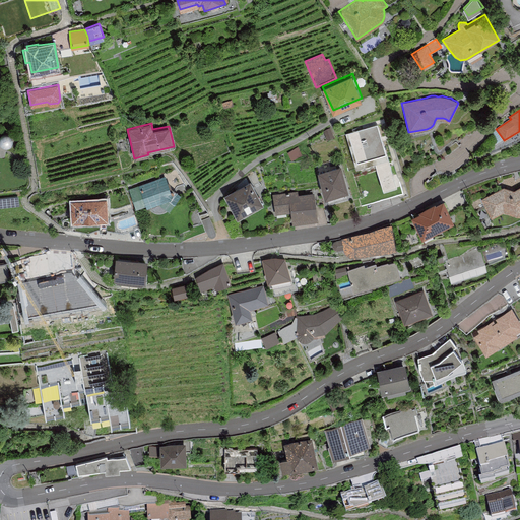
[(377,123),(346,133),(356,167),(375,160),(383,189),(396,185),(377,123)]
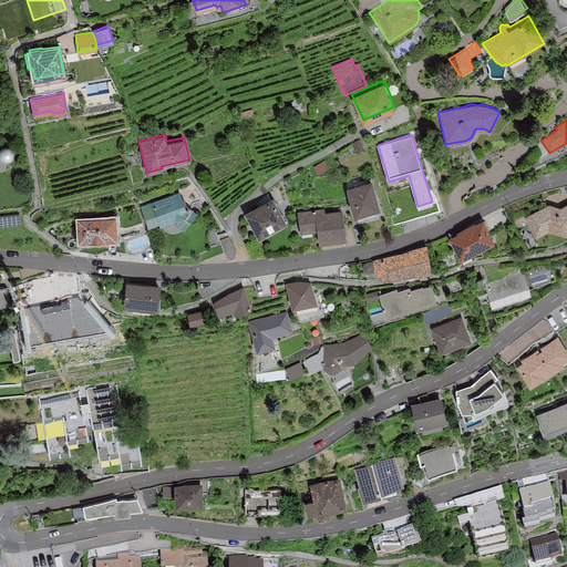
[(363,148),(359,138),(352,141),(356,151),(363,148)]
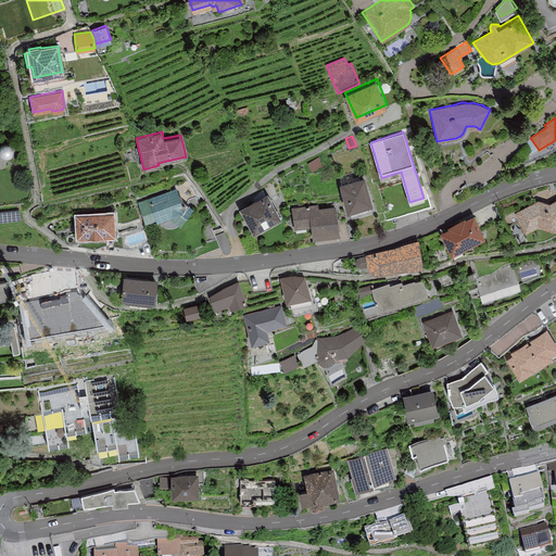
[(371,202),(364,176),(339,184),(346,210),(371,202)]
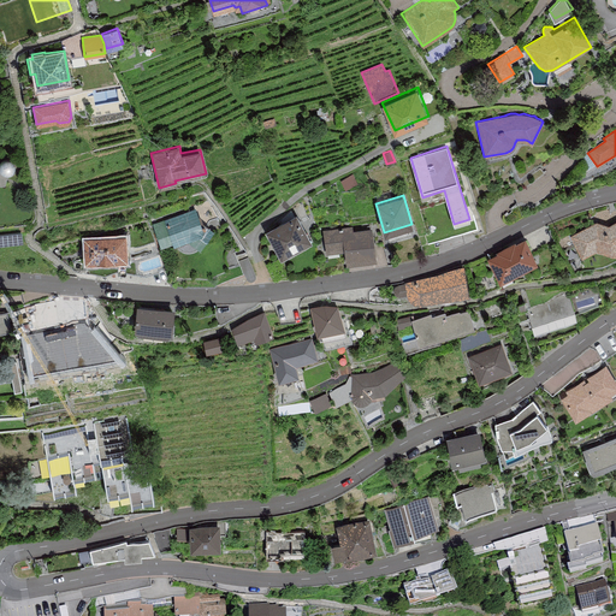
[(195,207),(152,223),(161,246),(172,242),(173,244),(176,247),(177,248),(179,250),(183,252),(185,253),(189,253),(193,253),(195,252),(199,249),(201,248),(213,229),(207,225),(202,224),(195,207)]
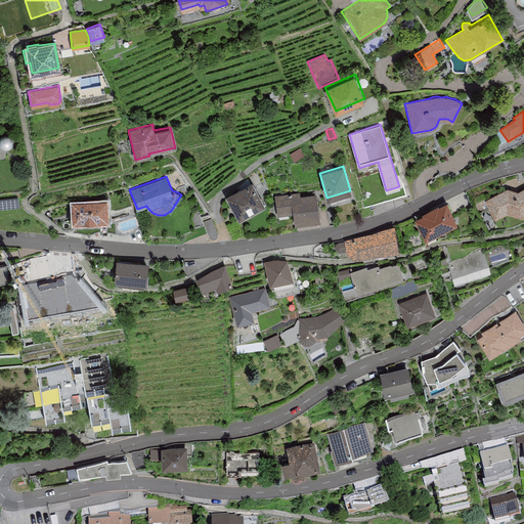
[(253,181),(226,195),(238,218),(264,205),(253,181)]
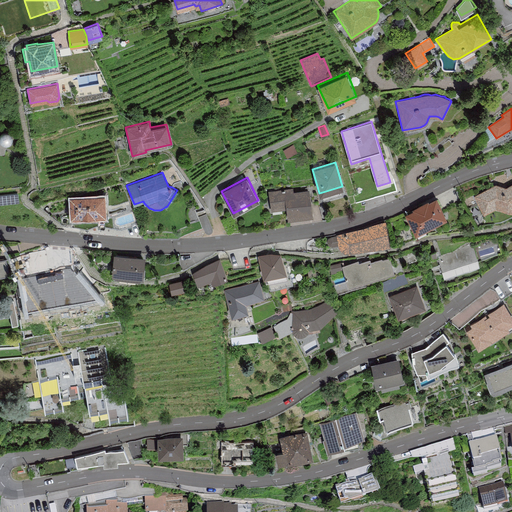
[(496,183),(474,195),(483,213),(496,207),(504,209),(508,210),(511,211),(511,210),(511,183),(506,186),(496,183)]
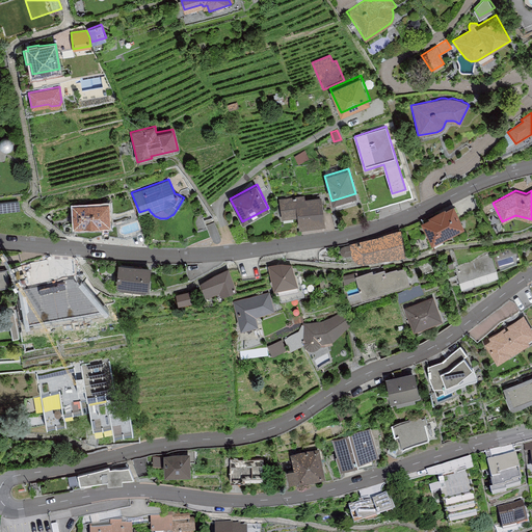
[(299,228),(325,224),(321,196),(304,198),(304,195),(278,198),(282,219),(297,217),(299,228)]
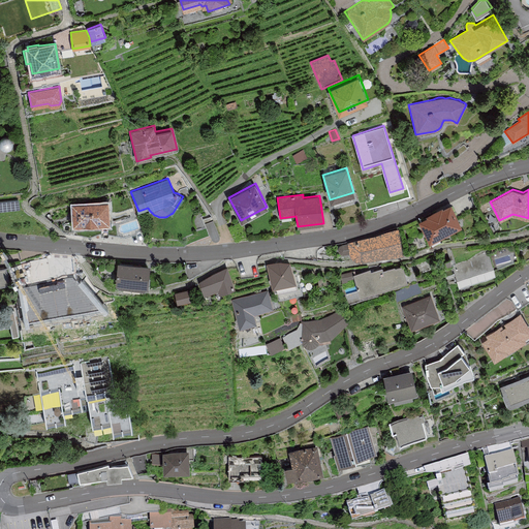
[(107,200),(71,203),(73,224),(110,221),(107,200)]
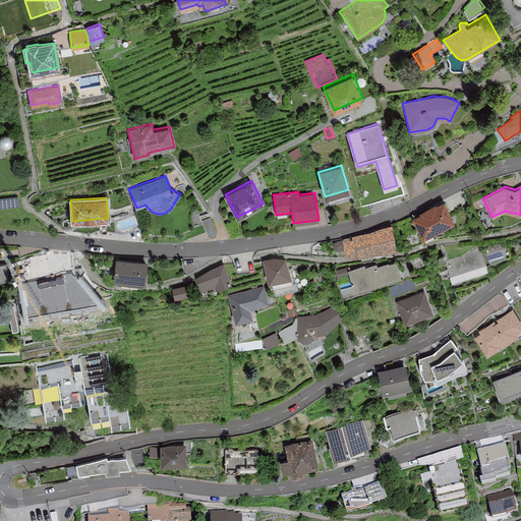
[(412,217),(422,236),(454,221),(444,200),(437,205),(436,204),(419,212),(420,213),(412,217)]
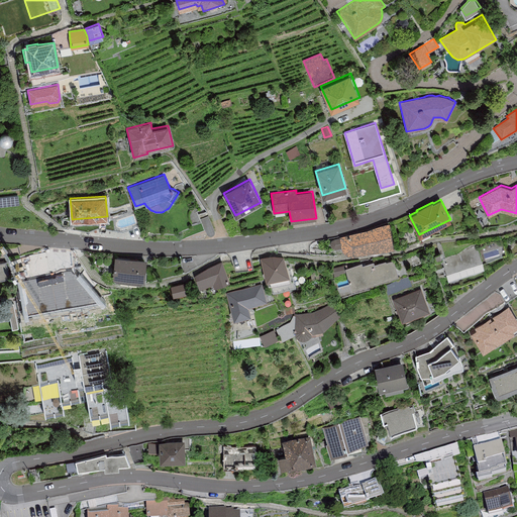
[(357,251),(393,245),(389,222),(367,229),(339,236),(340,238),(333,239),(332,240),(331,241),(330,243),(331,244),(332,246),(333,247),(335,247),(342,246),(342,248),(343,249),(344,251),(347,252),(350,252),(353,252),(357,251)]
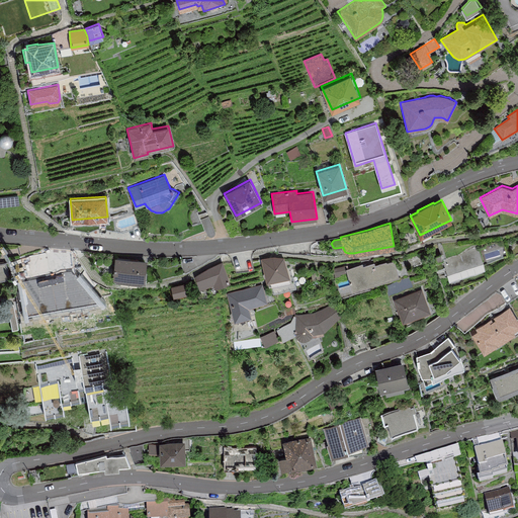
[(503,241),(480,246),(485,263),(506,255),(503,241)]
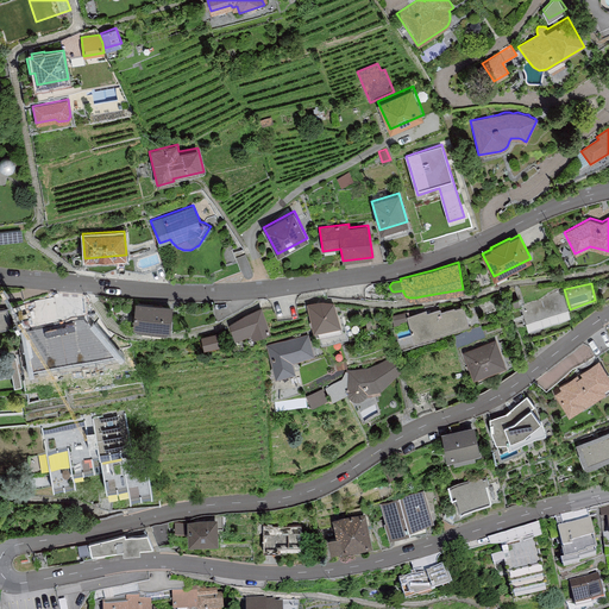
[(528,330),(570,315),(562,289),(520,305),(528,330)]
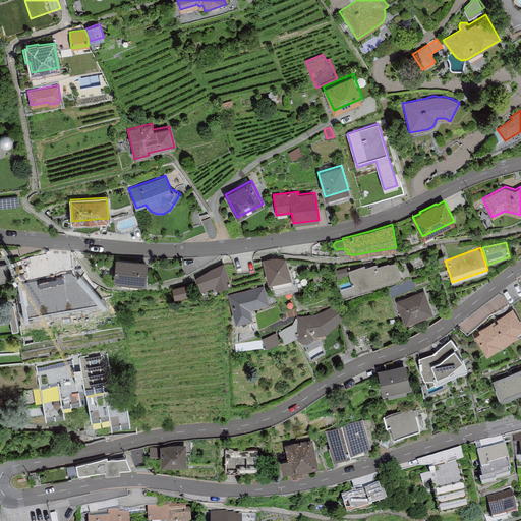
[(8,261),(10,270),(12,269),(27,265),(33,264),(30,254),(8,261)]
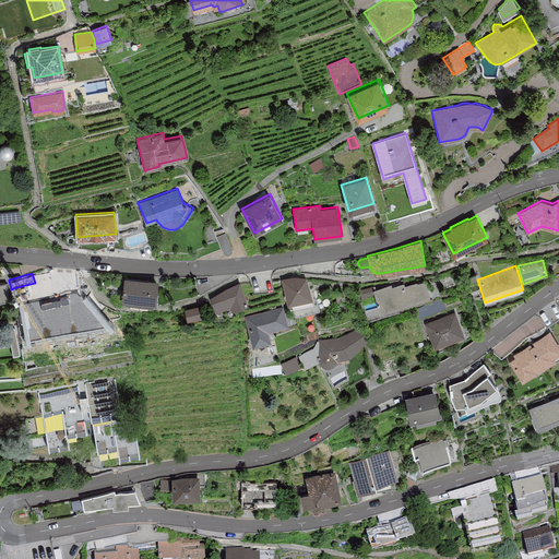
[(282,278),(288,301),(312,297),(306,276),(294,275),(282,278)]
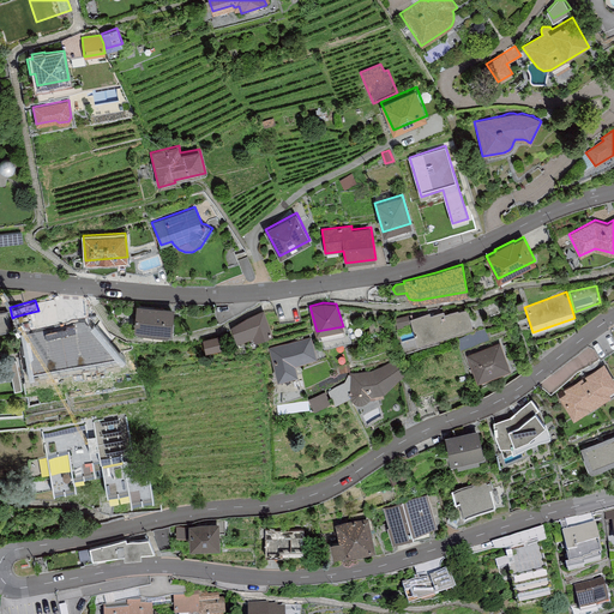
[(174,306),(136,304),(134,330),(137,330),(137,331),(168,333),(168,332),(172,332),(174,306)]
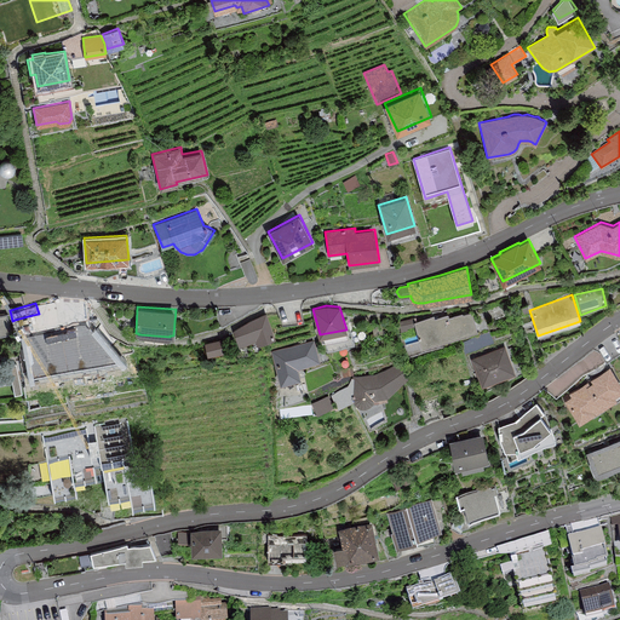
[(92,310),(73,308),(72,322),(85,323),(98,325),(98,317),(91,316),(92,310)]
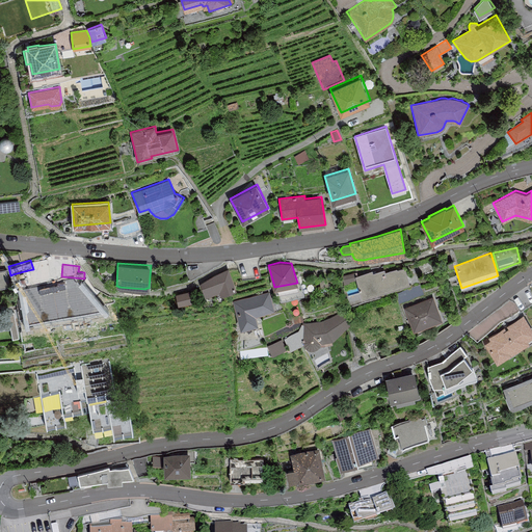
[(355,275),(356,280),(362,296),(409,281),(404,266),(397,268),(397,267),(386,271),(384,268),(373,272),(373,269),(355,275)]
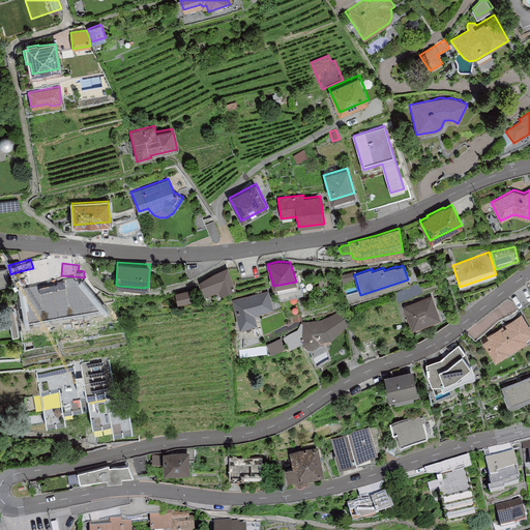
[(198,282),(204,296),(218,289),(219,293),(235,287),(228,267),(198,282)]
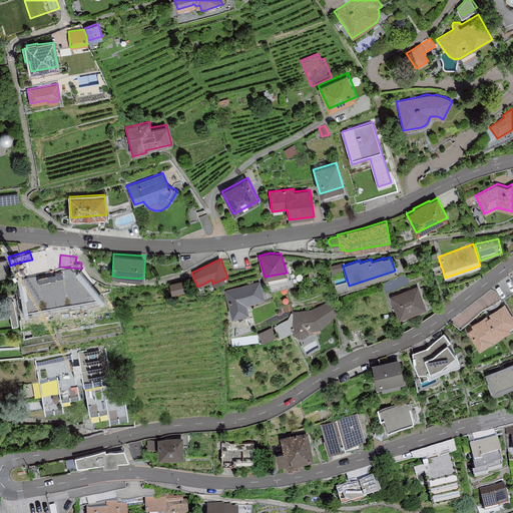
[(0,276),(8,274),(5,260),(0,260),(0,276)]
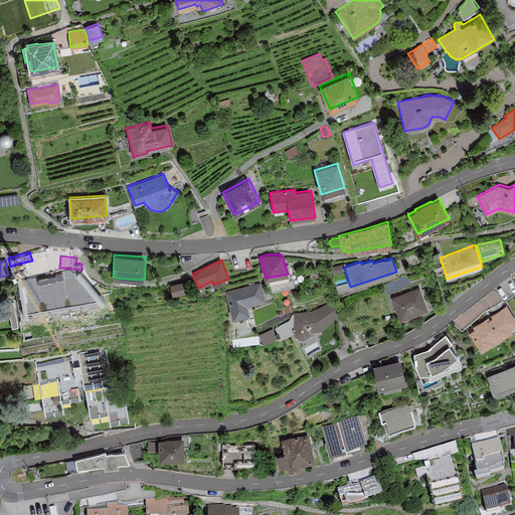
[(21,267),(23,275),(28,274),(35,272),(32,261),(27,262),(28,266),(21,267)]
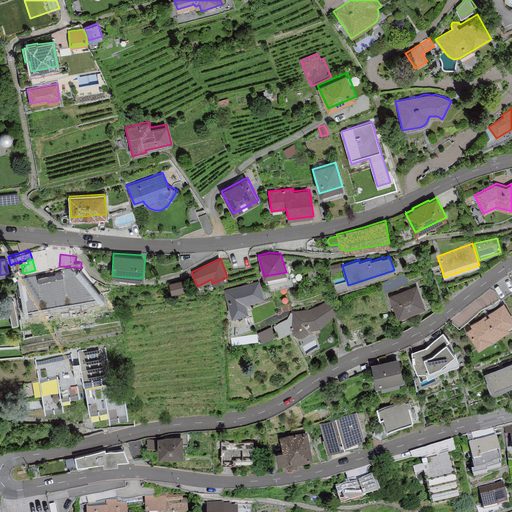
[(342,265),(342,262),(329,265),(331,273),(336,272),(335,270),(343,269),(342,265)]
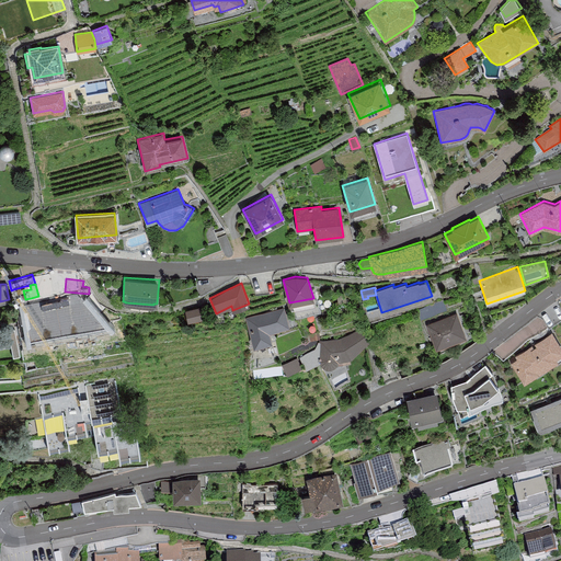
[(38,296),(31,298),(33,312),(27,315),(32,335),(70,329),(72,340),(106,334),(102,310),(89,296),(77,297),(77,293),(65,292),(49,290),(39,292),(41,296),(38,296)]
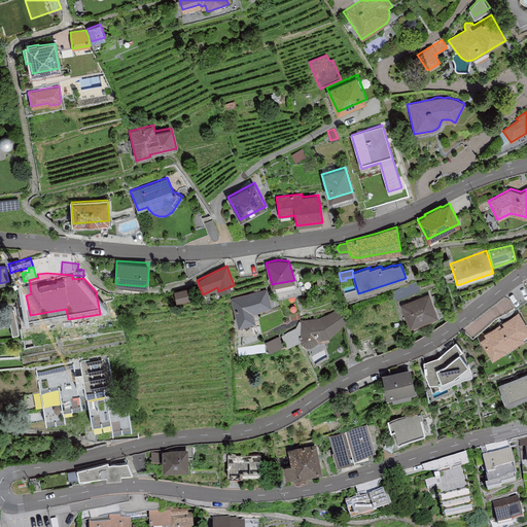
[(174,290),(176,300),(189,297),(187,288),(174,290)]
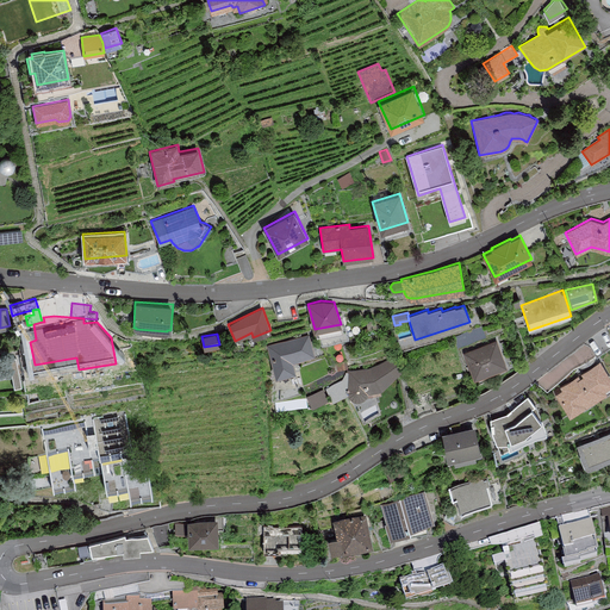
[(315,355),(309,334),(267,344),(275,377),(296,372),(293,361),(315,355)]
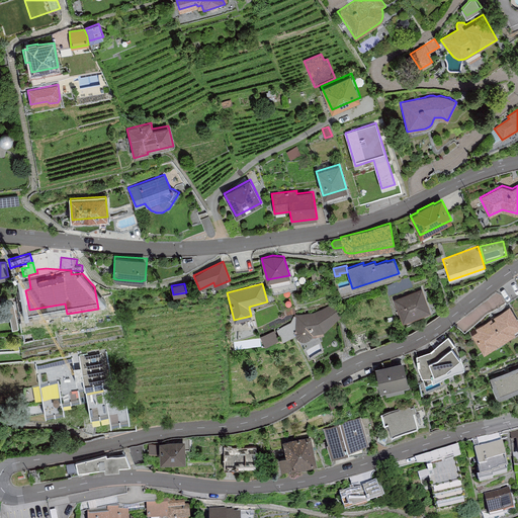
[(422,288),(395,298),(403,321),(430,311),(422,288)]
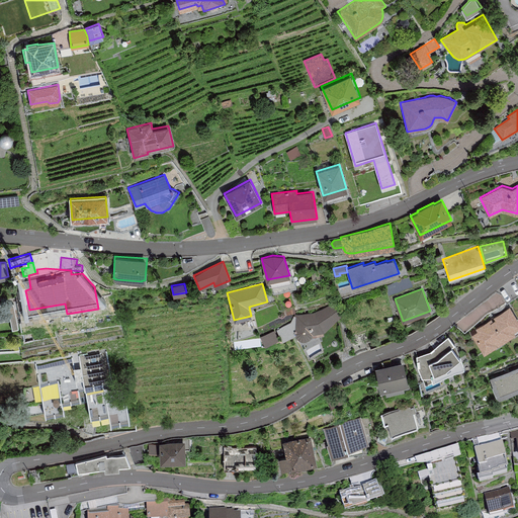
[(313,312),(294,315),(290,323),(276,330),(282,341),(295,335),(295,336),(297,337),(299,339),(301,340),(305,339),(308,339),(310,337),(312,336),(312,333),(324,330),(342,313),(332,304),(313,312)]
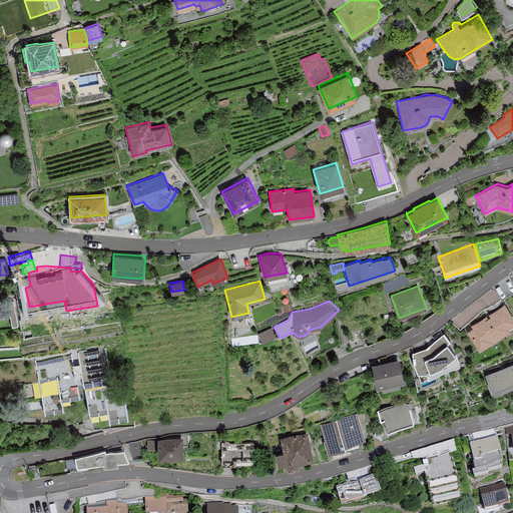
[(18,325),(13,302),(7,303),(12,326),(18,325)]
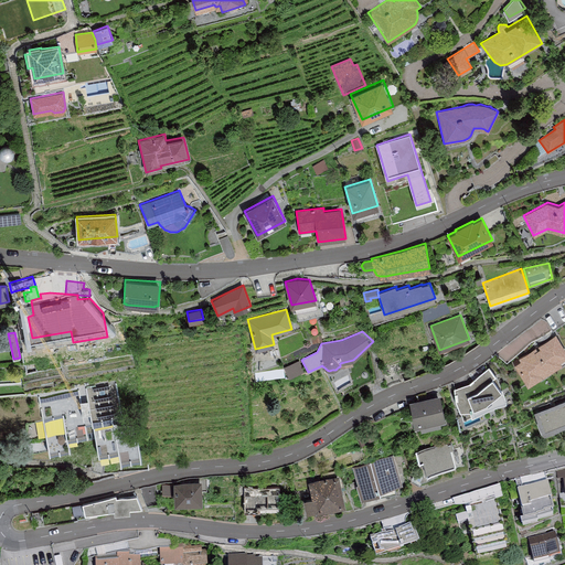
[(533,349),(547,371),(562,362),(561,360),(564,356),(564,347),(555,332),(537,344),(537,345),(533,349)]
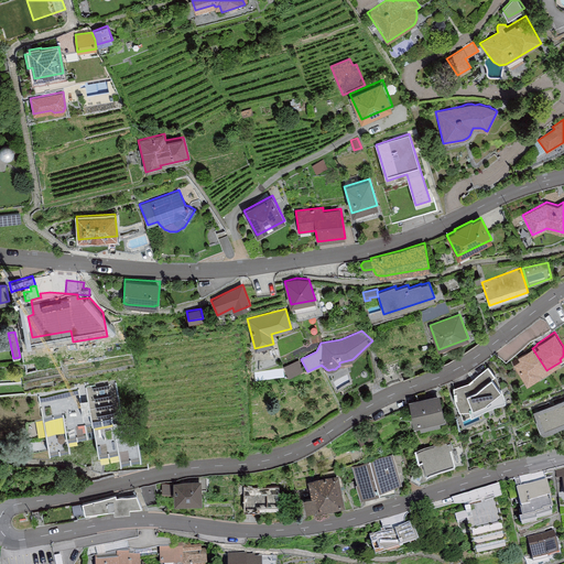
[(546,370),(532,348),(518,357),(519,359),(513,362),(527,383),(546,370)]
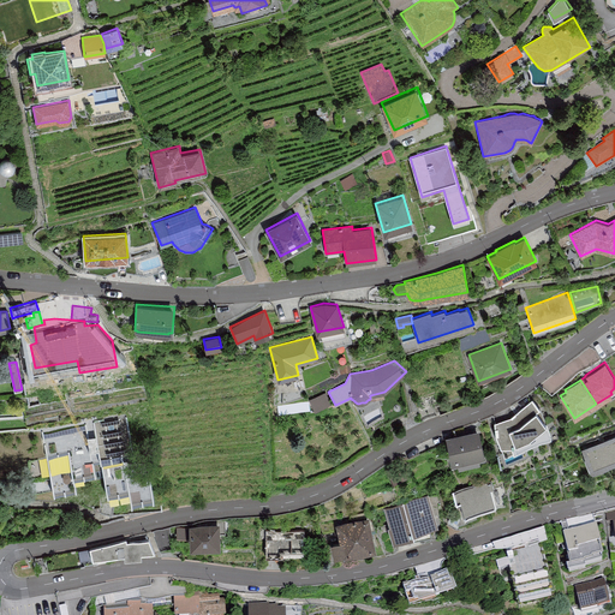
[(332,405),(326,392),(308,400),(315,413),(332,405)]
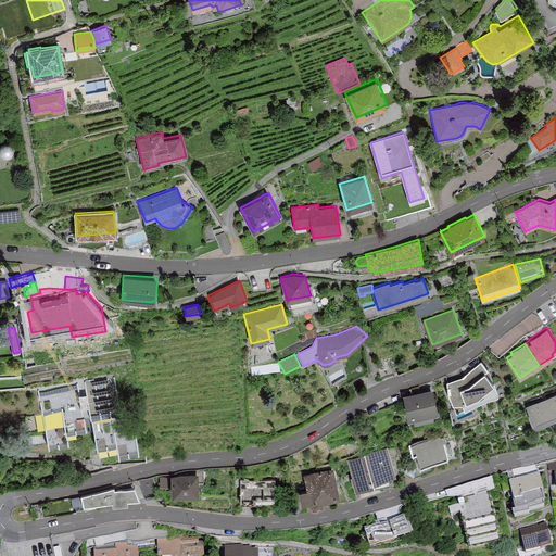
[(462,377),(446,381),(449,393),(456,411),(497,392),(493,381),(484,371),(488,368),(481,361),(462,377)]
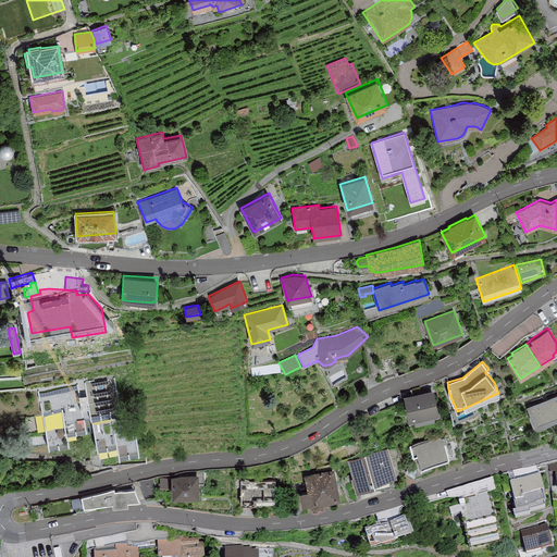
[(113,376),(38,393),(49,447),(70,443),(67,432),(85,428),(86,435),(95,434),(98,448),(116,444),(119,456),(140,452),(132,409),(120,411),(113,376)]
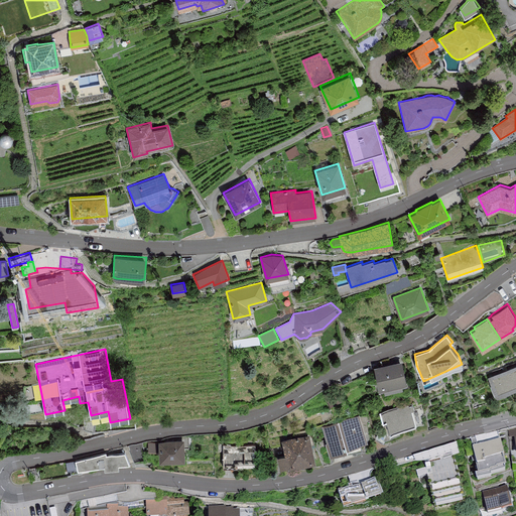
[(402,360),(374,366),(379,387),(383,386),(401,382),(406,381),(402,360)]
